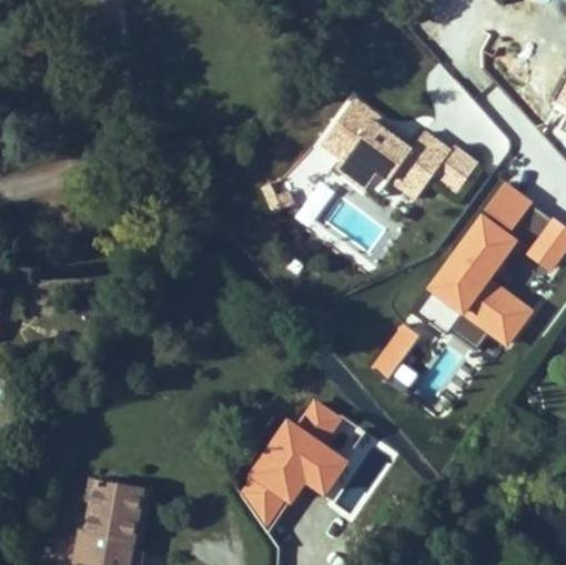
[(478,94),(516,138),(531,125),(493,81),(478,94)]
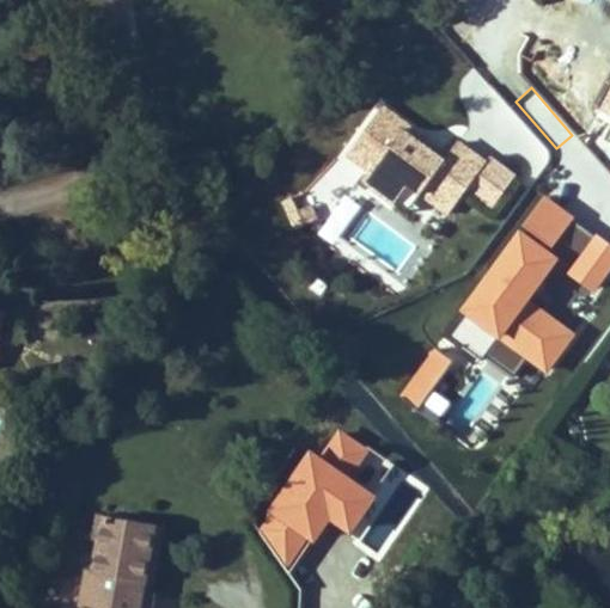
[(419,131),(382,105),(347,153),(370,169),(364,177),(395,200),(408,180),(422,190),(435,171),(464,192),(469,185),(487,160),(458,140),(449,152),(444,159),(414,137),(419,131)]
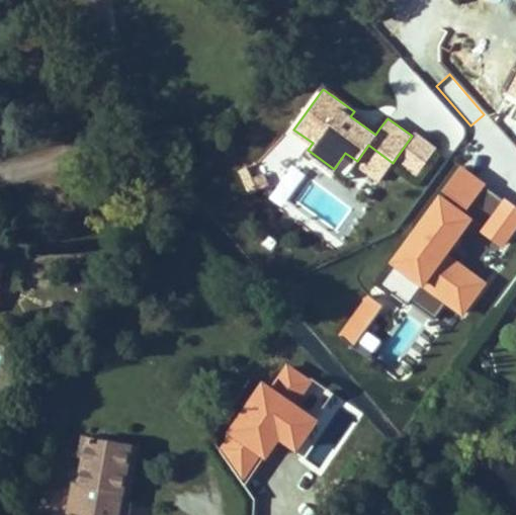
[(375,135),(379,129),(354,111),(350,116),(375,135)]
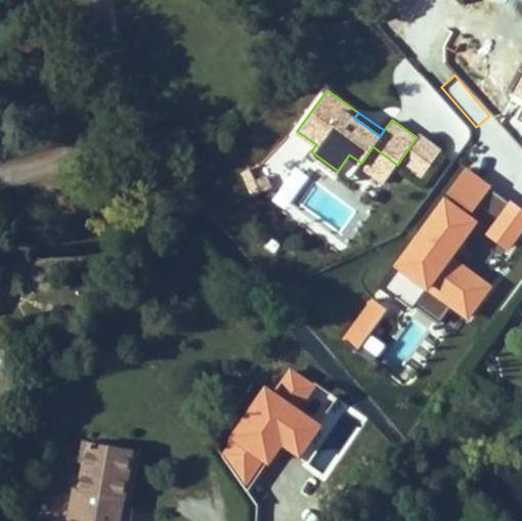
[(423,174),(442,147),(420,132),(417,137),(401,159),(423,174)]
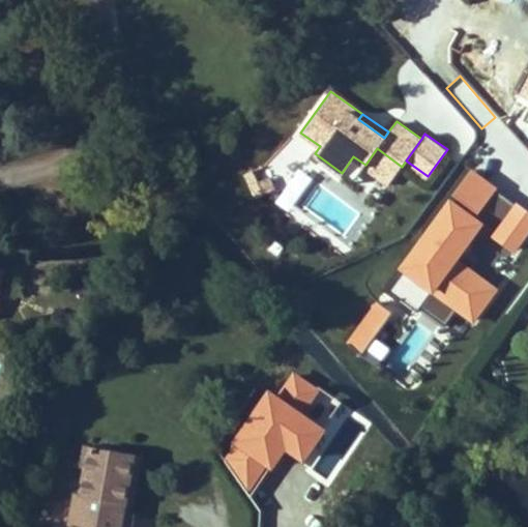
[(402,167),(377,148),(365,165),(390,182),(402,167)]
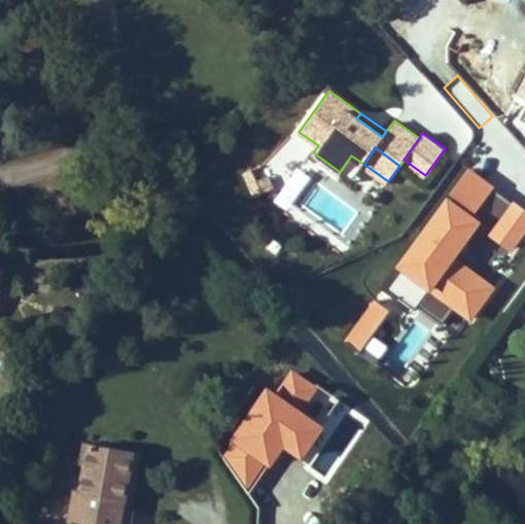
[(351,181),(363,164),(351,155),(340,172),(351,181)]
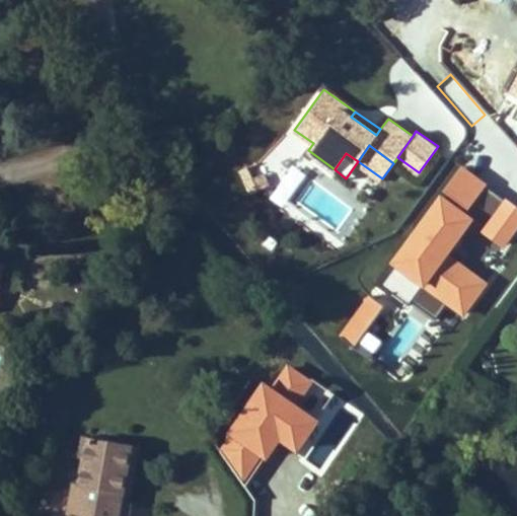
[(483,186),(459,170),(439,201),(462,216),(483,186)]
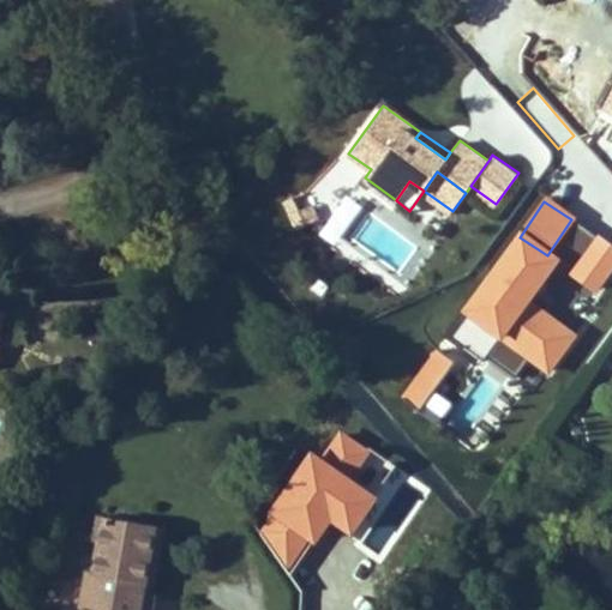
[(312,223),(319,219),(312,204),(305,207),(312,223)]
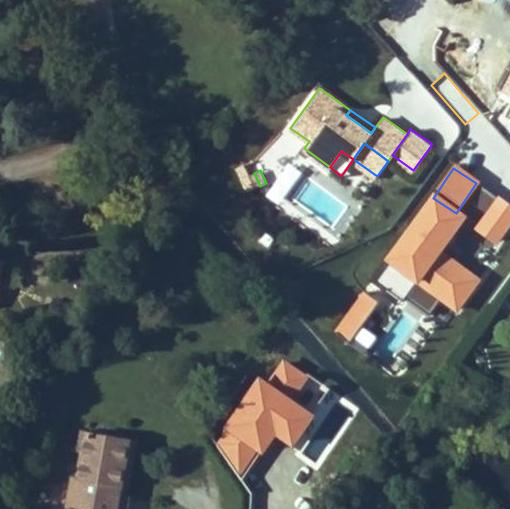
[(249,191),(260,186),(254,173),(243,178),(249,191)]
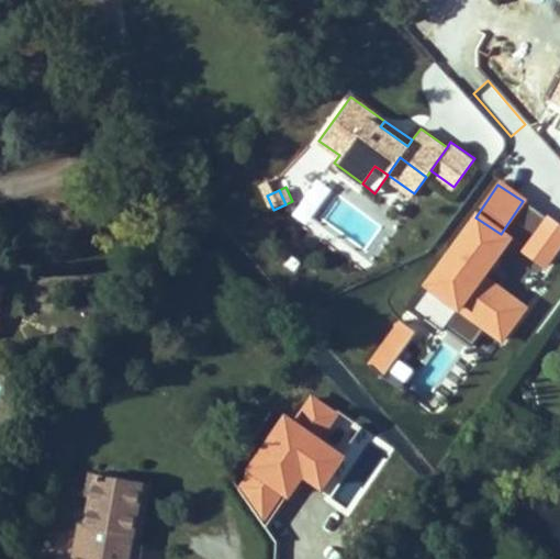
[(559,245),(559,225),(545,215),(518,253),(544,269),(559,245)]
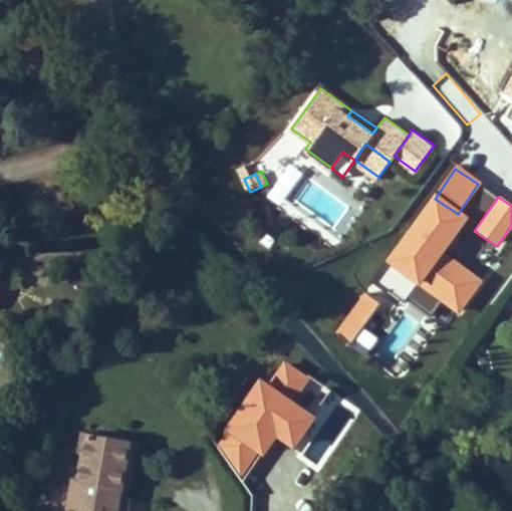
[(389,262),(458,314),(483,280),(446,252),(468,222),(458,214),(435,199),(389,262)]
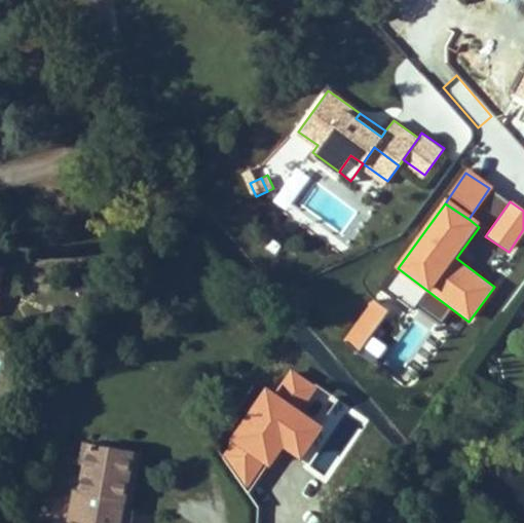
[(358,349),(387,307),(370,296),(341,338),(358,349)]
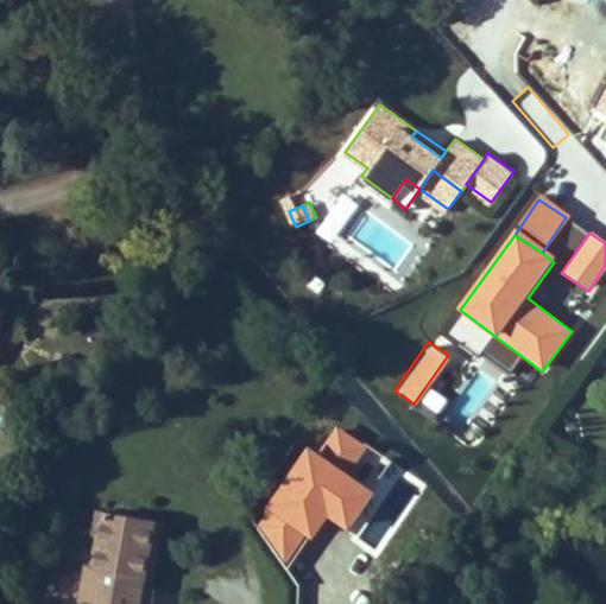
[(431,417),(443,395),(427,386),(414,407),(431,417)]
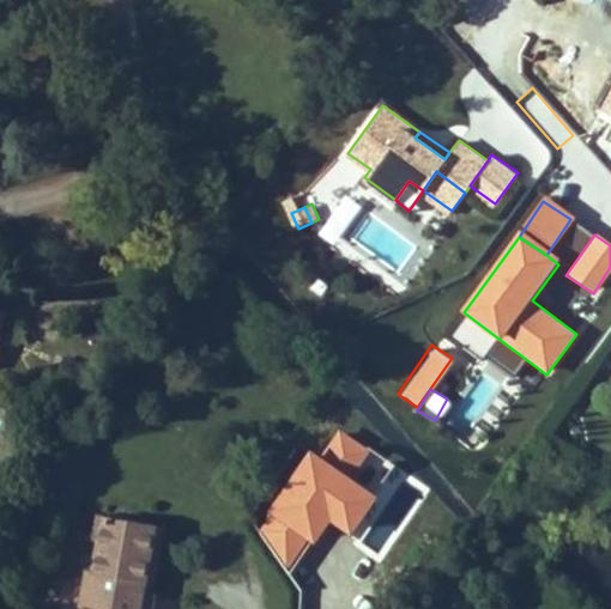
[(92,540),(97,541),(103,517),(96,516),(92,540)]
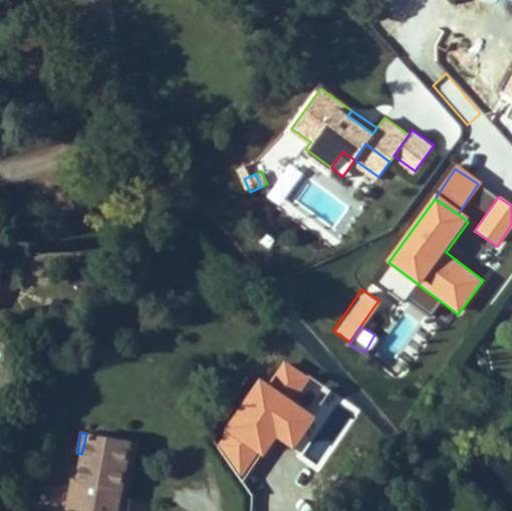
[(86,434),(81,454),(76,480),(72,479),(66,510),(109,510),(123,442),(86,434)]
